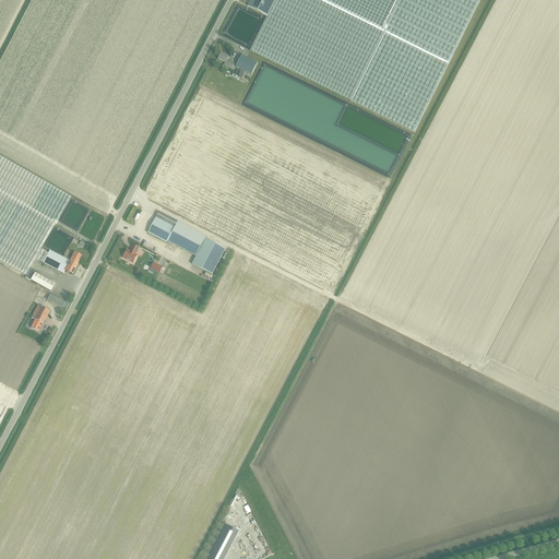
[(250,0),(248,7),(268,16),(250,51),(351,100),(415,132),(479,0),(250,0)]
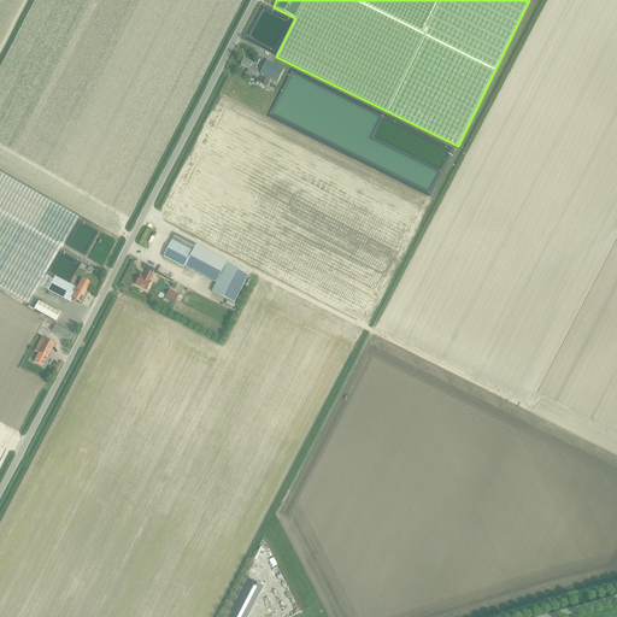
[(241,66),(248,70),(247,72),(256,77),(257,74),(258,71),(256,70),(258,66),(252,63),(245,59),(241,66)]
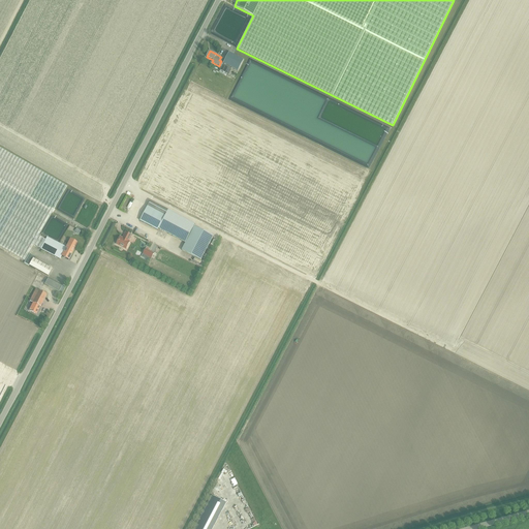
[(238,71),(244,60),(229,53),(223,63),(238,71)]
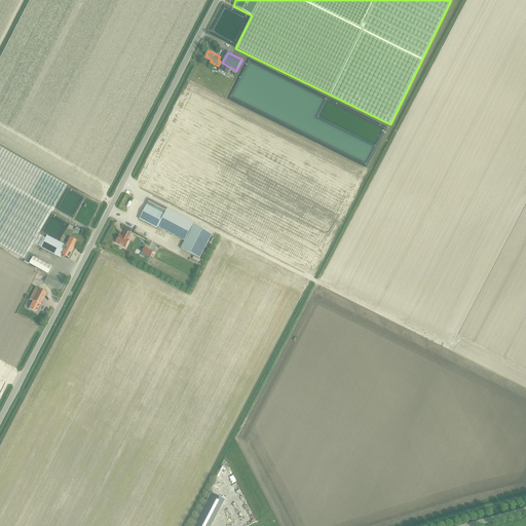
[(220,67),(219,70),(227,74),(230,69),(221,65),(220,67)]
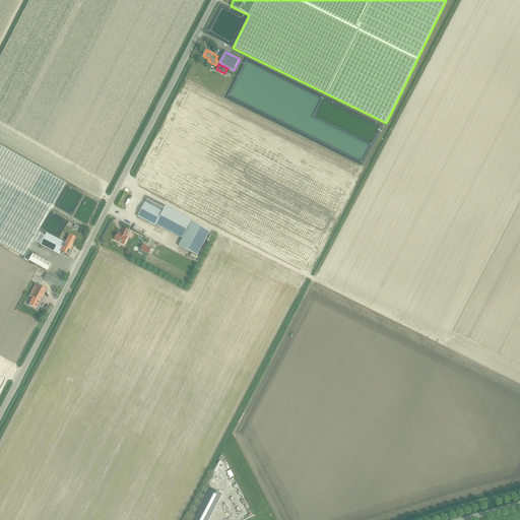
[(0,243),(23,256),(33,241),(40,245),(59,255),(60,252),(67,256),(76,239),(69,236),(65,243),(46,234),(45,236),(38,233),(51,208),(66,182),(0,143),(0,243)]
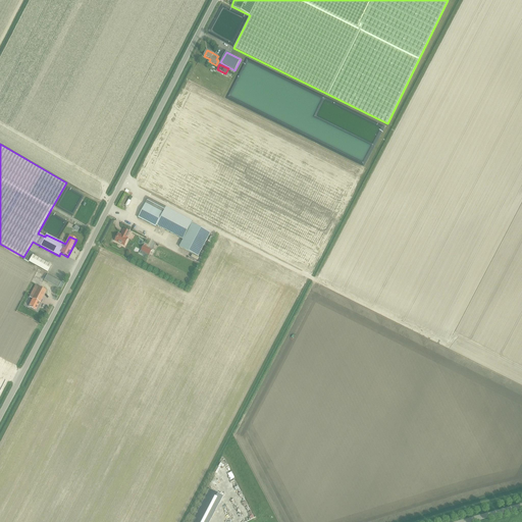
[(139,218),(155,227),(157,224),(166,207),(149,198),(139,218)]
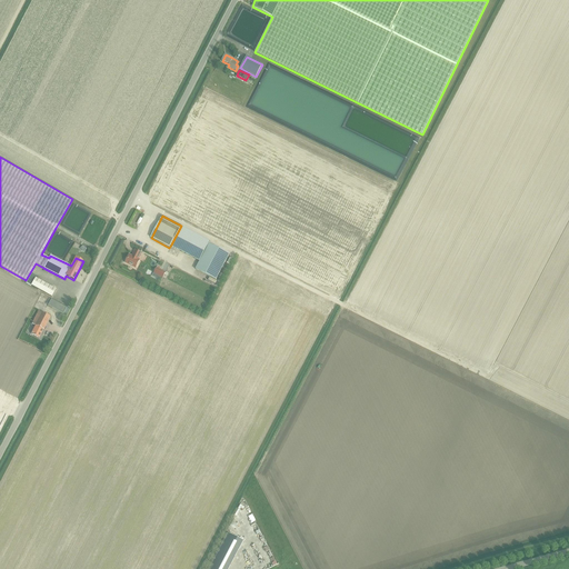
[(181,226),(170,246),(199,261),(210,241),(209,241),(181,226)]
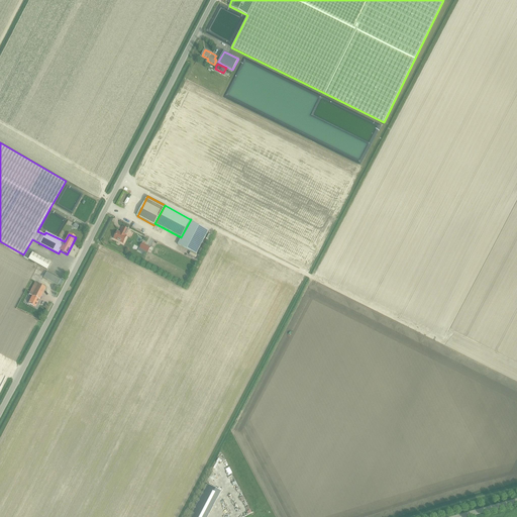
[(196,254),(208,231),(190,222),(178,245),(196,254)]
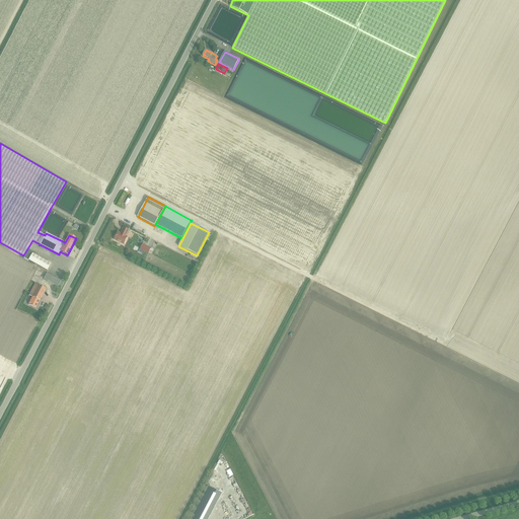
[(121,234),(118,232),(115,239),(124,244),(128,237),(127,237),(129,231),(124,228),(121,234)]
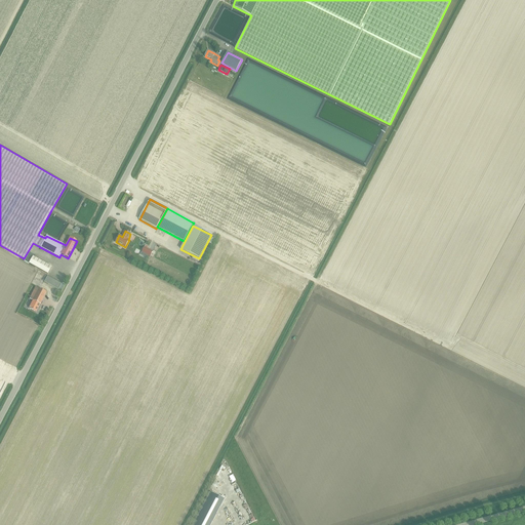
[(145,248),(142,253),(150,257),(153,252),(145,248)]
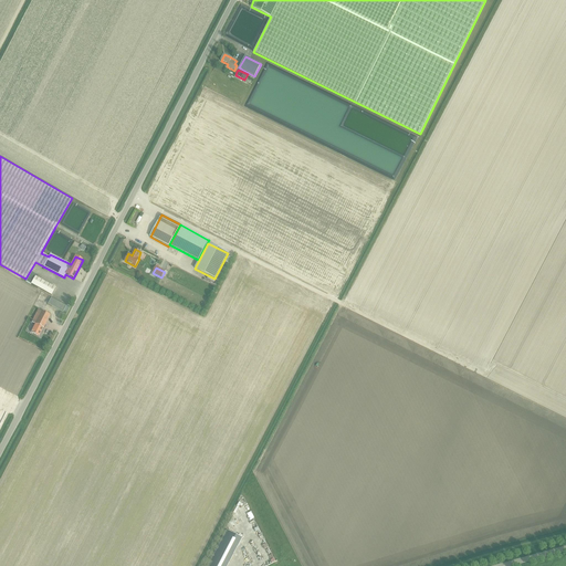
[(31,272),(25,281),(31,284),(34,276),(37,274),(31,272)]
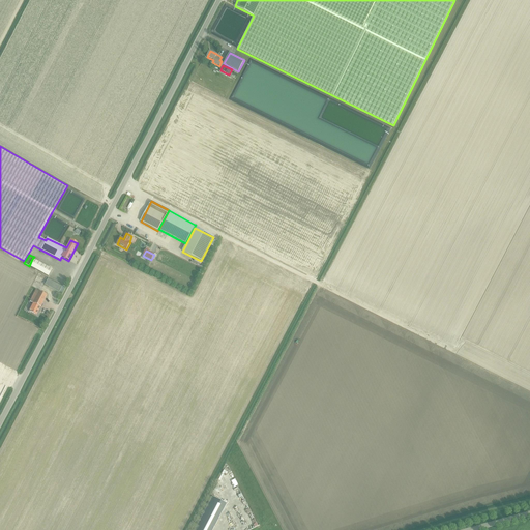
[(31,267),(48,276),(52,270),(35,261),(32,259),(29,266),(31,267)]
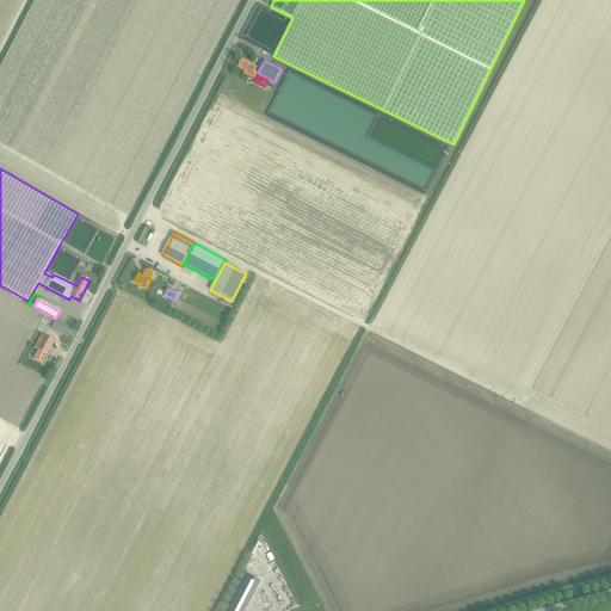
[(51,328),(55,331),(67,338),(72,331),(55,321),(51,328)]
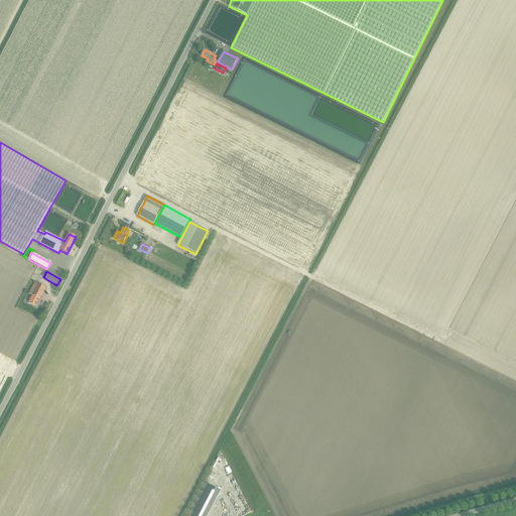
[(45,288),(39,284),(40,283),(35,280),(34,282),(28,294),(32,295),(28,303),(35,306),(39,299),(45,288)]
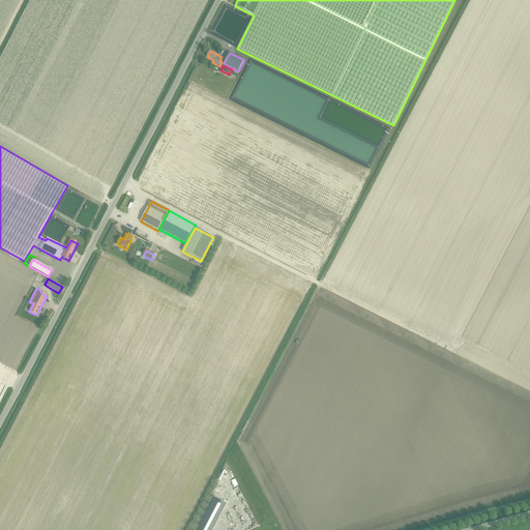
[(212,497),(195,529),(212,529),(227,504),(212,497)]
